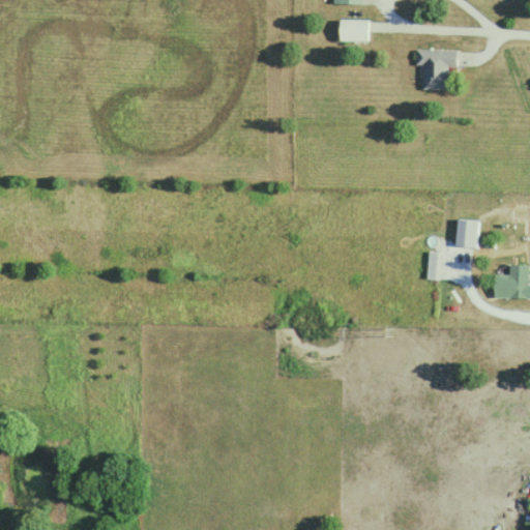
[(369,42),(369,22),(342,22),(342,42),(369,42)]
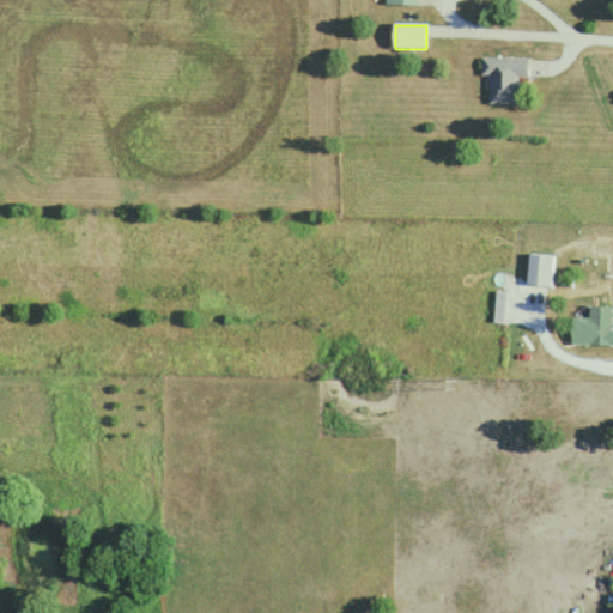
[(529,80),(529,60),(483,60),(483,93),(490,93),(490,105),(521,105),(521,80),(529,80)]
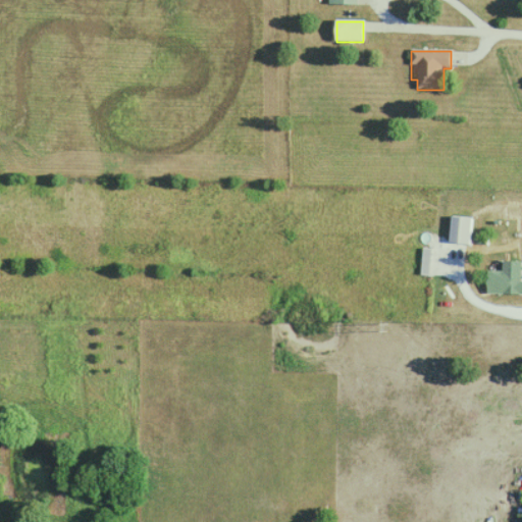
[(470,245),(472,218),(452,215),(450,243),(470,245)]
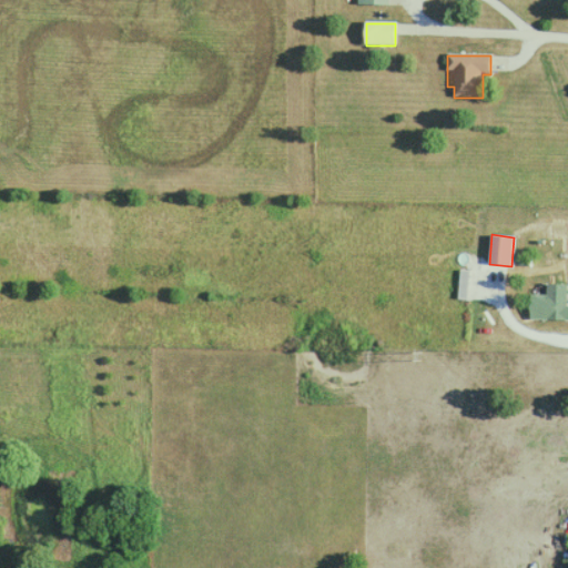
[(459,298),(467,298),(468,271),(460,270),(459,298)]
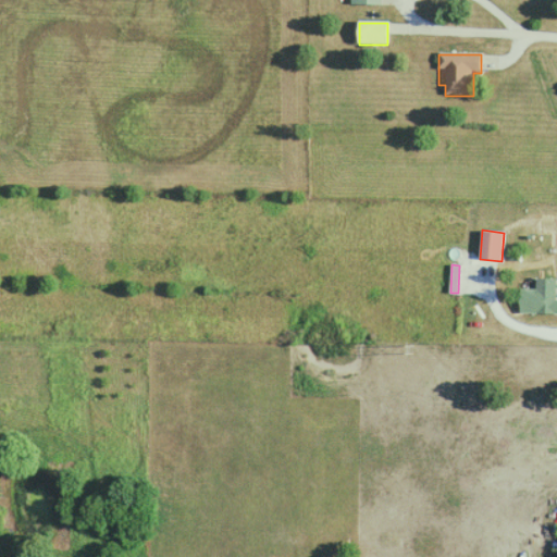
[(536,302),(556,302),(556,279),(536,279),(536,302)]
